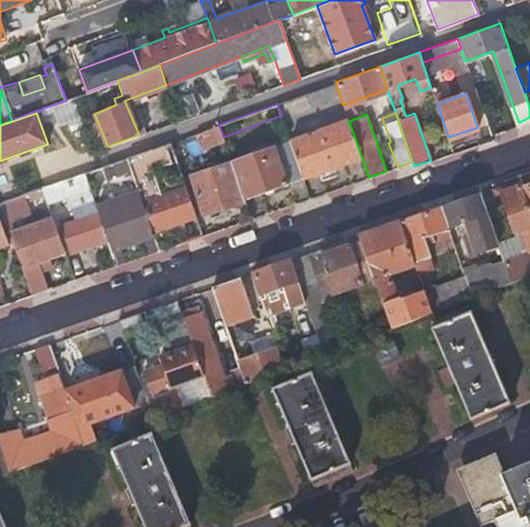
[(348,117),(290,138),(303,177),(361,155),(349,121),(348,117)]
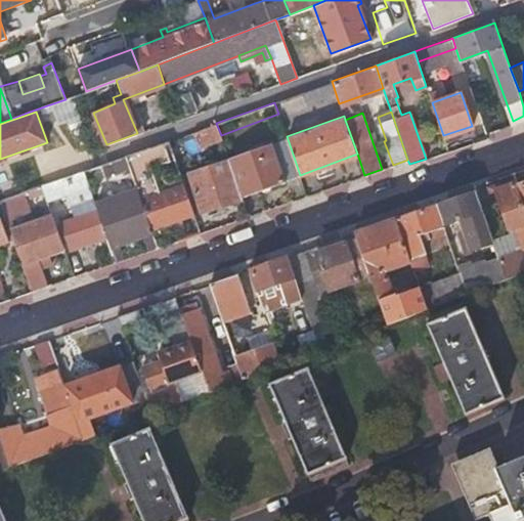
[(216,123),(193,130),(200,145),(221,138),(221,135),(216,123)]
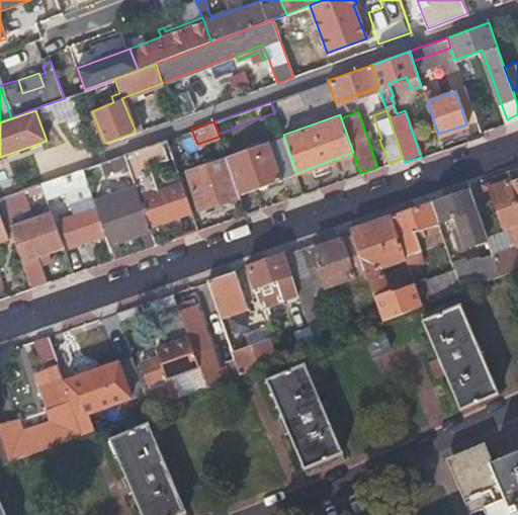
[(296,173),(283,135),(268,141),(282,178),(296,173)]
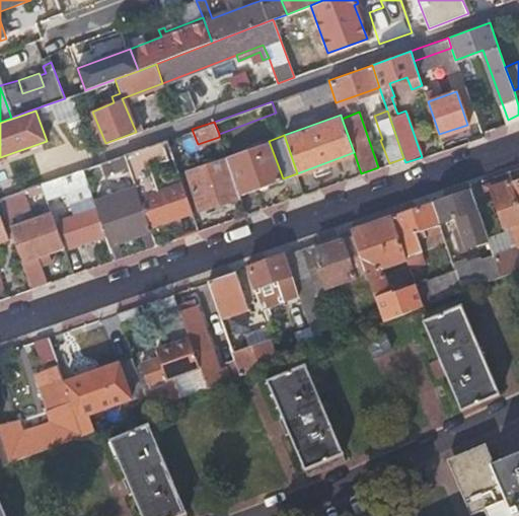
[(173,152),(167,138),(125,154),(130,169),(150,162),(152,167),(159,165),(157,158),(173,152)]
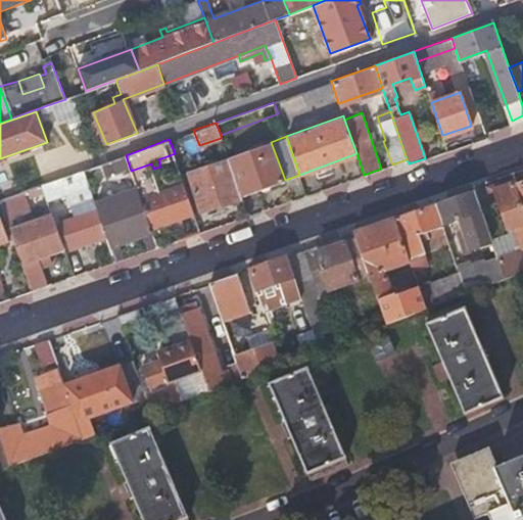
[(271,142),(228,156),(241,195),(285,180),(271,142)]
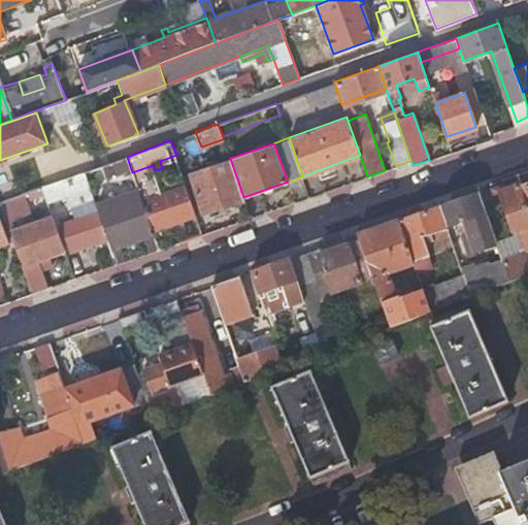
[(243,197),(230,158),(189,173),(202,212),(243,198),(243,197)]
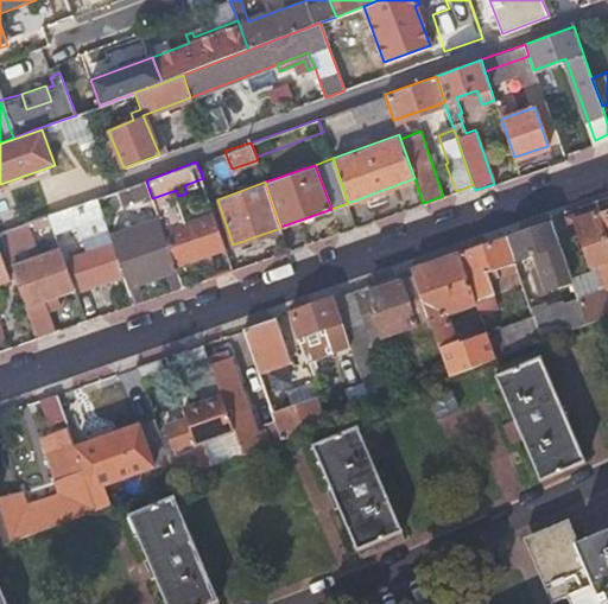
[(10,186),(0,188),(0,209),(12,209),(10,186)]
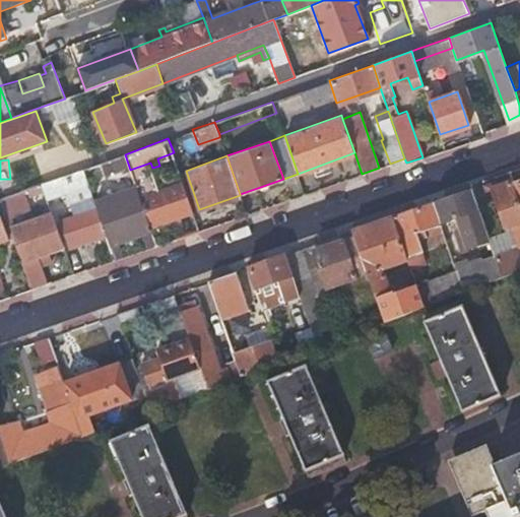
[(83,170),(45,183),(43,184),(48,199),(88,185),(83,170)]
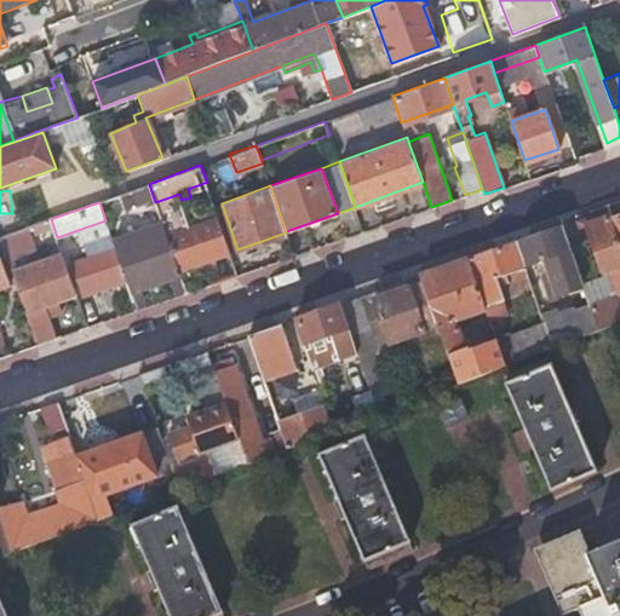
[(166,232),(156,203),(137,211),(145,235),(148,243),(133,248),(135,253),(128,254),(131,263),(122,266),(132,293),(172,277),(181,275),(179,271),(172,248),(166,232)]
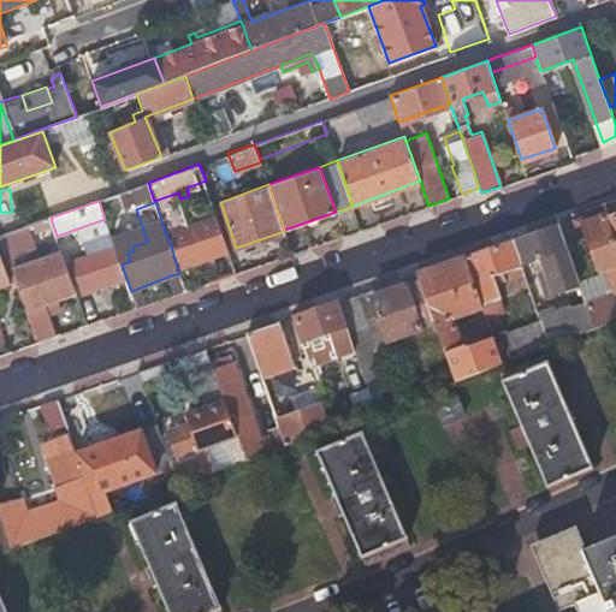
[(227,244),(217,213),(165,231),(171,247),(178,269),(205,260),(202,253),(227,244)]
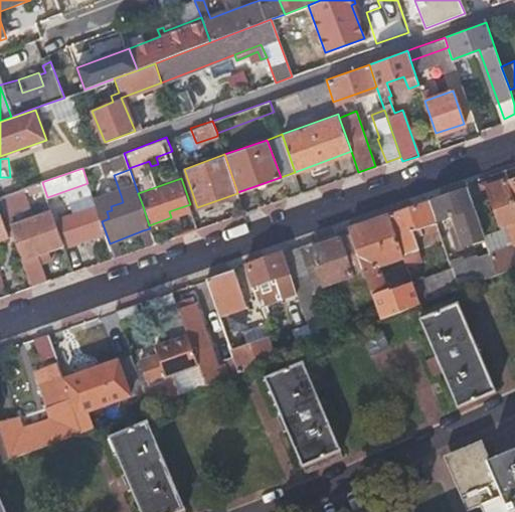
[(514,243),(490,253),(497,275),(514,267),(514,207),(504,179),(487,184),(501,227),(508,225),(514,243)]
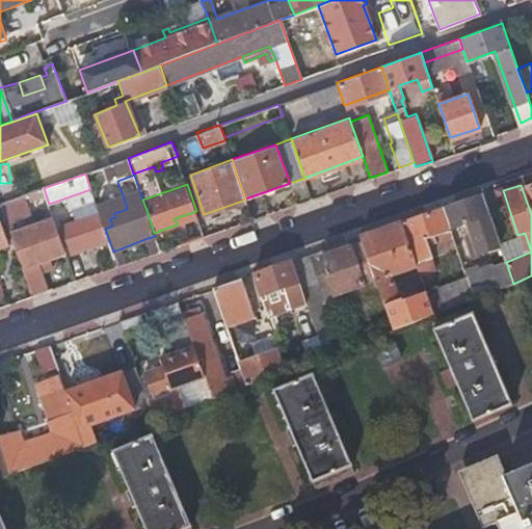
[(479,253),(488,248),(501,244),(483,192),(443,207),(450,228),(468,221),(479,253)]
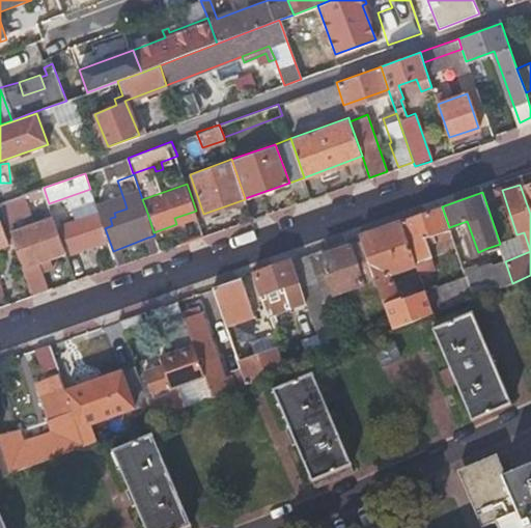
[(99,211),(104,226),(105,228),(112,225),(110,218),(115,217),(114,213),(127,209),(124,201),(99,211)]
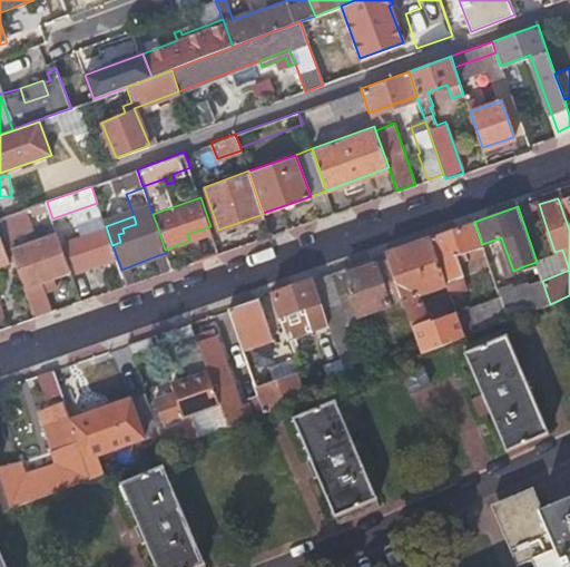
[(474,222),(430,236),(445,281),(462,274),(455,254),(482,244),(474,222)]
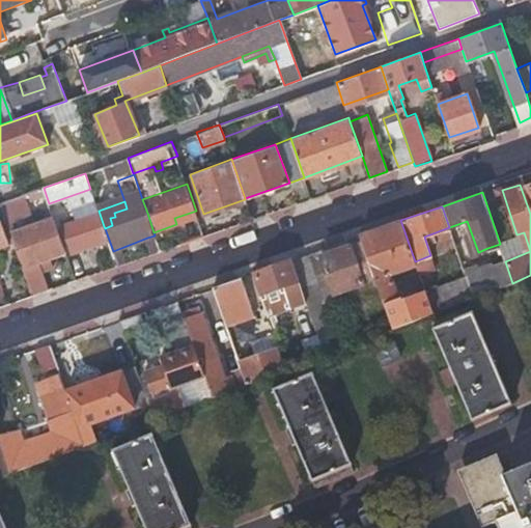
[(106,238),(98,213),(61,225),(72,253),(88,247),(86,245),(106,238)]
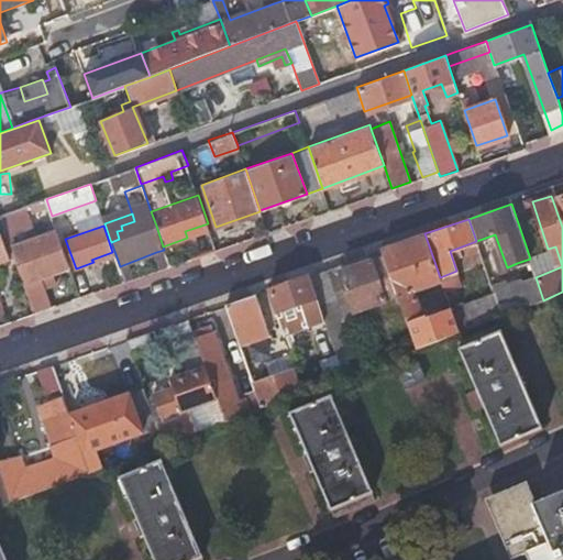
[(406,320),(416,349),(459,333),(454,319),(452,311),(435,317),(433,311),(419,316),(410,292),(441,281),(440,277),(424,233),(382,249),(385,257),(397,294),(406,320)]
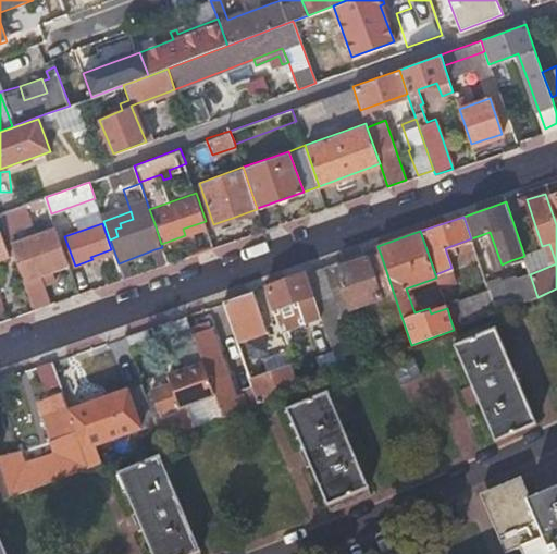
[(0,309),(3,308),(0,296),(0,259),(10,255),(0,232),(0,309)]
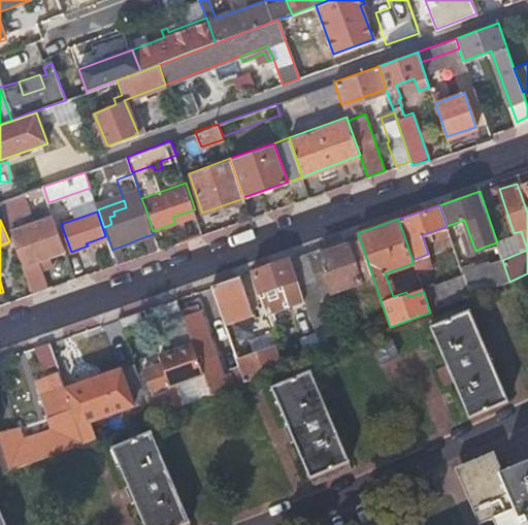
[(57,225),(14,240),(23,266),(32,293),(51,286),(40,260),(66,251),(57,225)]
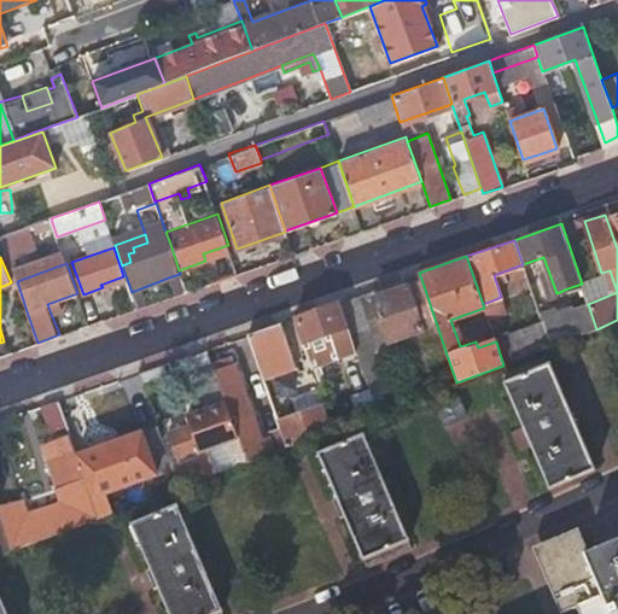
[(425,357),(445,351),(436,322),(423,282),(419,273),(404,278),(407,286),(374,297),(388,339),(415,329),(425,357)]
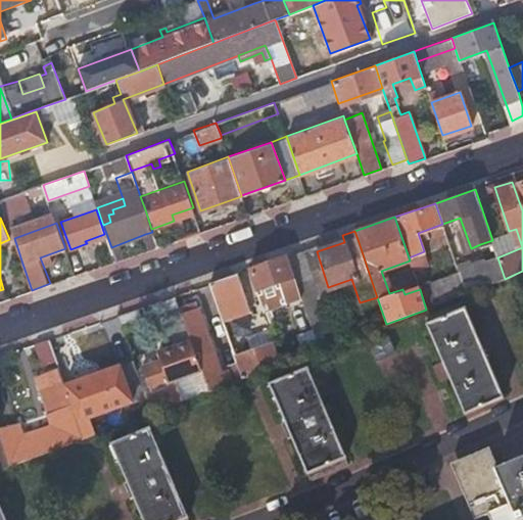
[(145,234),(150,248),(157,246),(152,232),(145,234)]
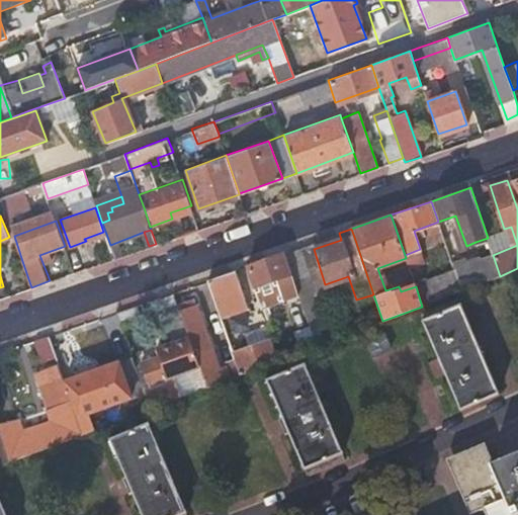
[(312,243),(314,249),(341,240),(339,233),(312,243)]
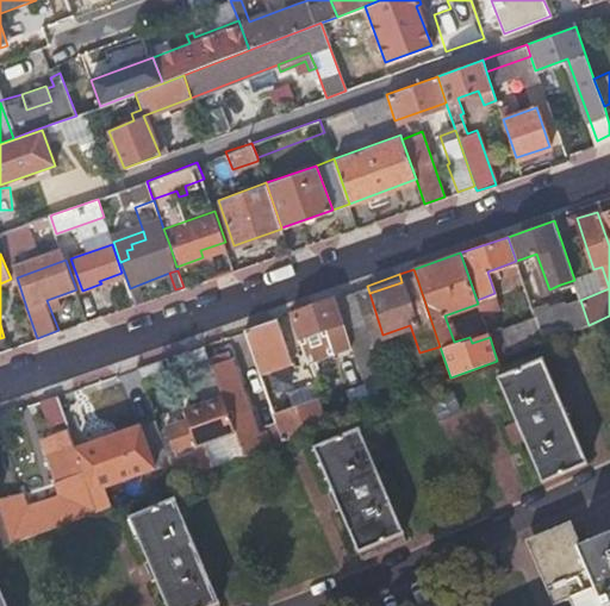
[(567,305),(580,300),(574,280),(560,285),(567,305)]
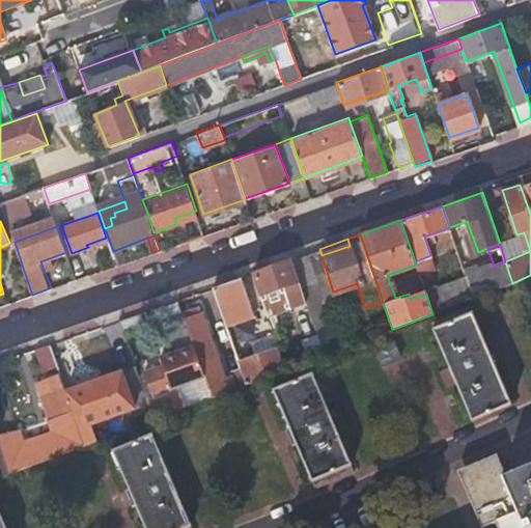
[(459,292),(470,287),(456,248),(447,251),(449,255),(441,259),(449,284),(456,282),(459,292)]
